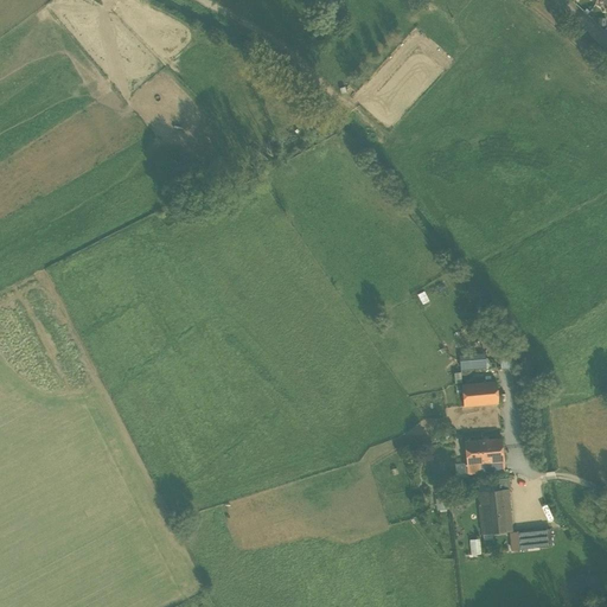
[(485,359),(460,360),(460,369),(485,366),(485,359)]
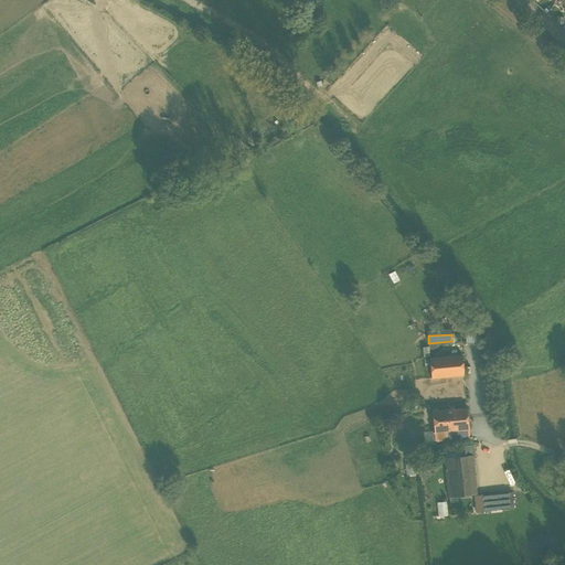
[(461,355),(429,358),(430,379),(464,375),(461,355)]
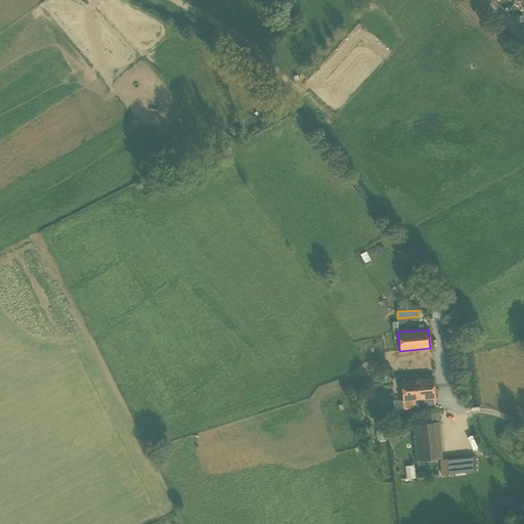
[(432,379),(400,381),(402,401),(434,398),(432,379)]
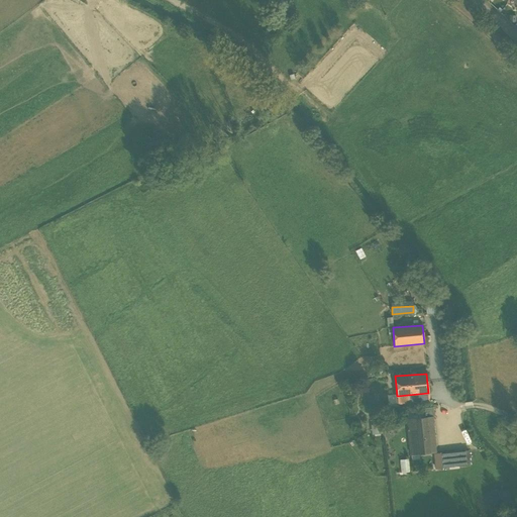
[(433,407),(420,409),(422,419),(431,418),(431,419),(434,419),(433,407)]
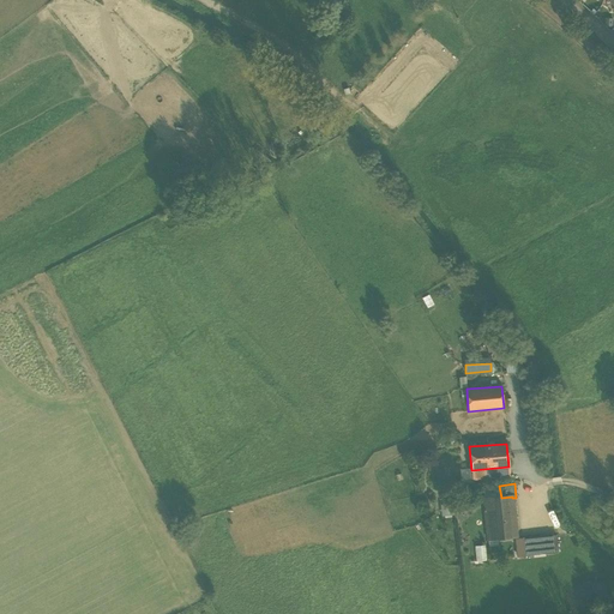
[(501,498),(483,499),(488,539),(516,536),(512,498),(512,497),(501,498)]
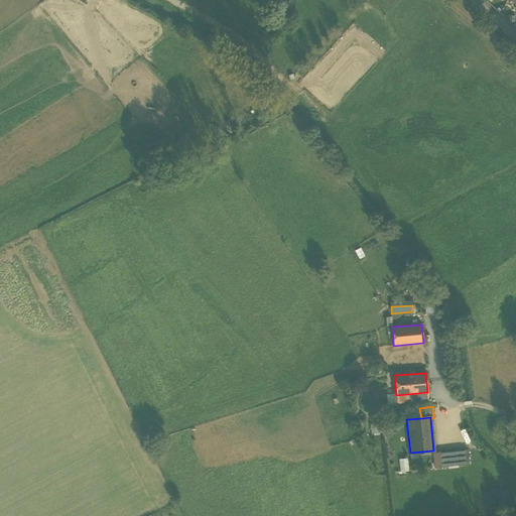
[(467,449),(453,450),(455,466),(469,464),(467,449)]
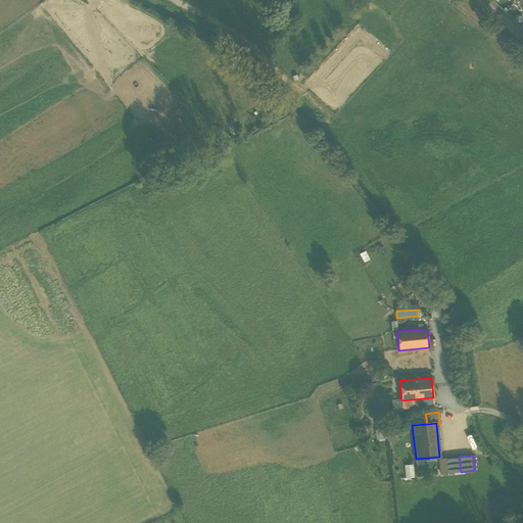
[(459,457),(444,458),(446,473),(461,472),(459,457)]
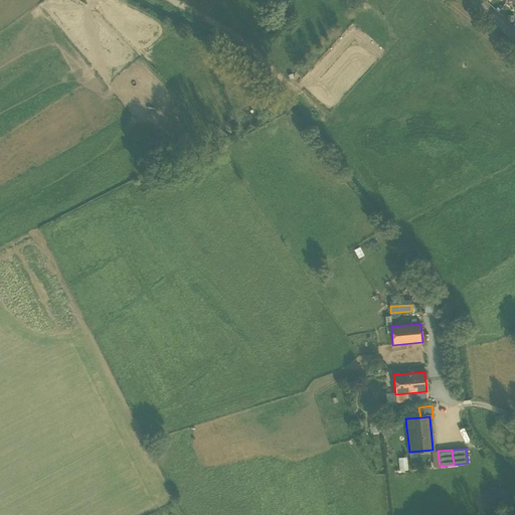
[(398,458),(399,470),(407,469),(406,457),(398,458)]
